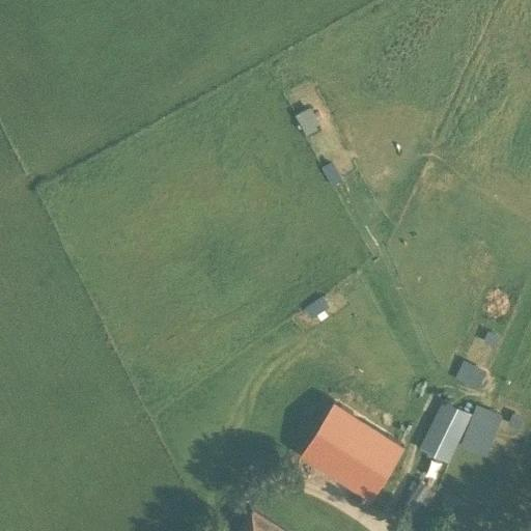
[(464,363),(454,381),(477,392),(486,374),(464,363)]
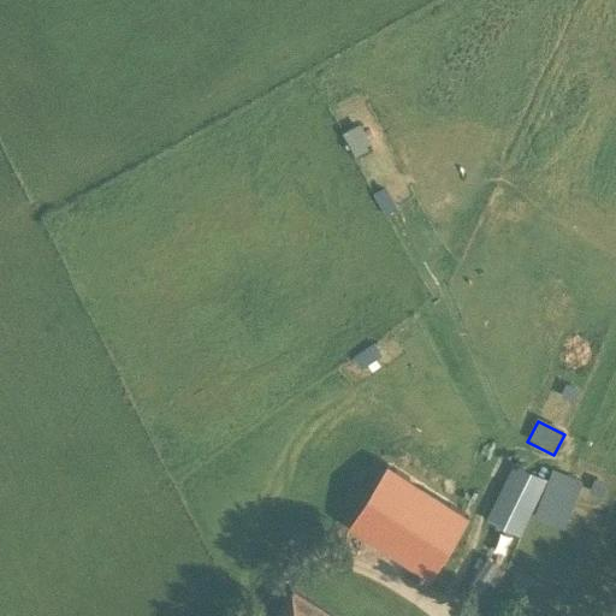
[(548,484),(513,467),(486,523),(521,539),(548,484)]
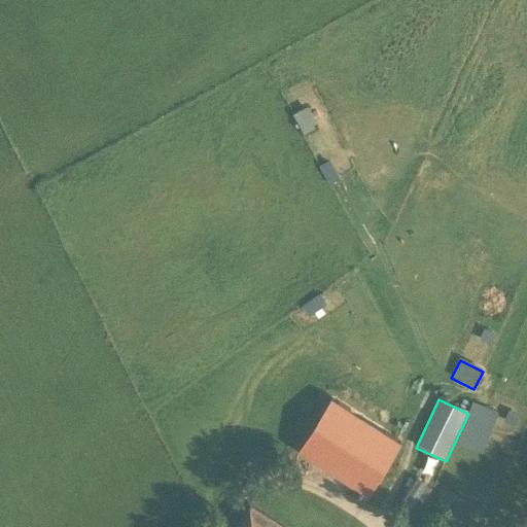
[(397,442),(330,400),(299,451),(367,492),(385,462),(397,442)]
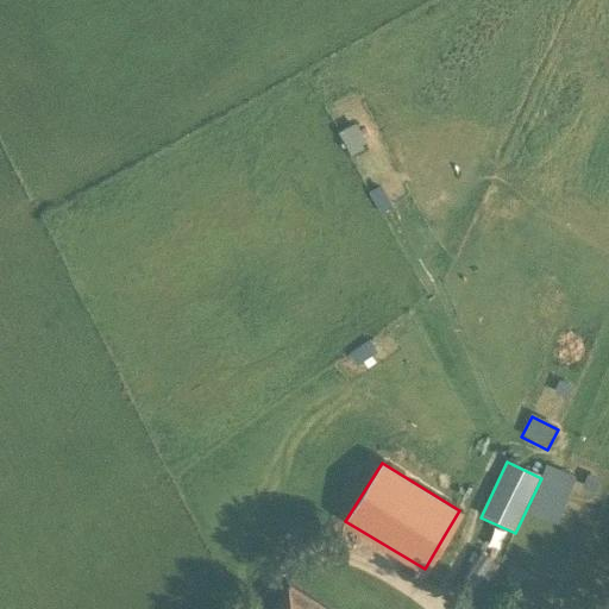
[(577,479),(546,468),(527,516),(557,528),(577,479)]
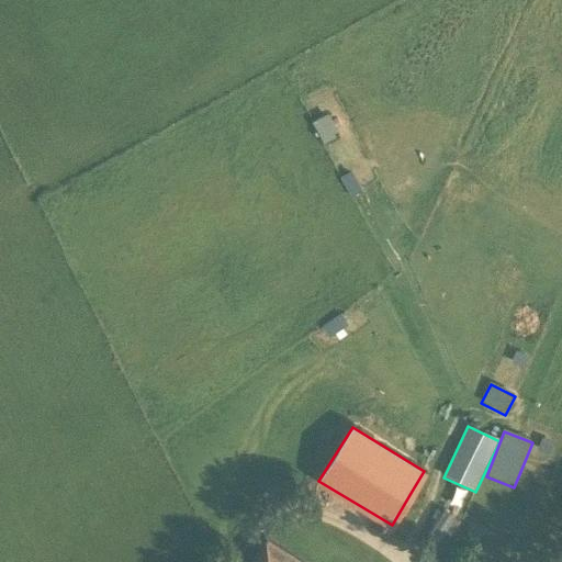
[(299,561),(267,541),(254,561),(299,561)]
